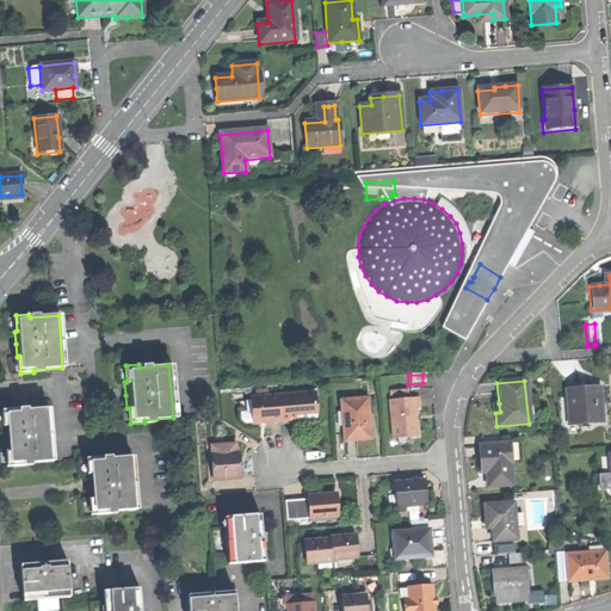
[(566,425),(600,423),(598,388),(585,389),(575,390),(576,394),(563,394),(566,425)]
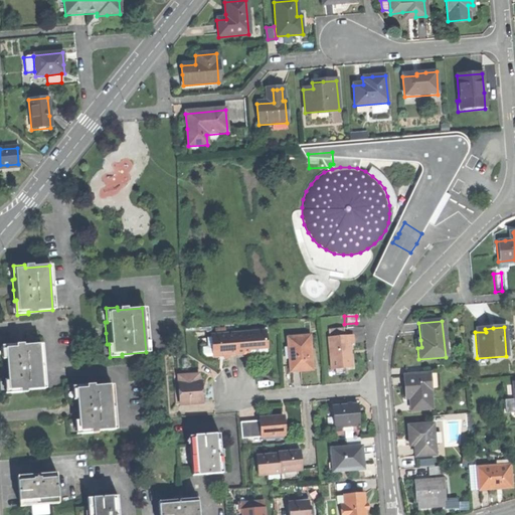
[(233,355),(247,354),(247,350),(265,349),(263,332),(231,335),(233,355)]
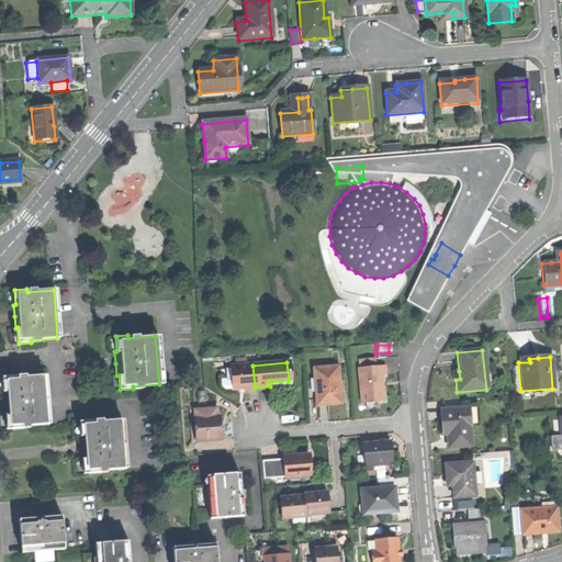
[(242,389),(255,388),(253,366),(227,368),(229,390),(242,389)]
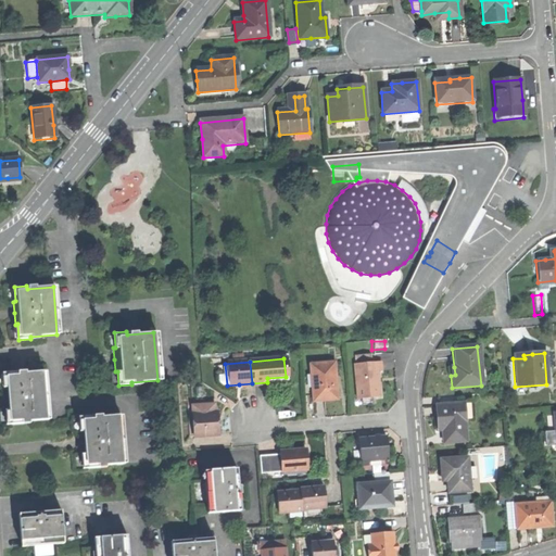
[(324,402),(336,401),(331,362),(307,364),(311,403),(324,402)]
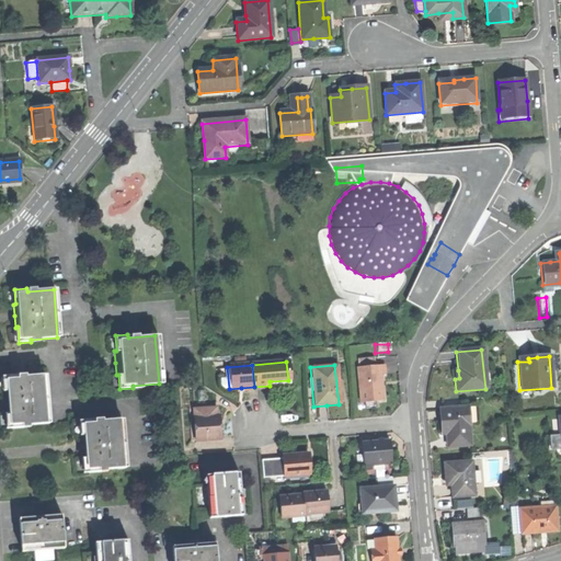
[(357,402),(380,401),(379,389),(379,376),(381,376),(381,368),(373,369),(373,367),(355,368),(357,402)]
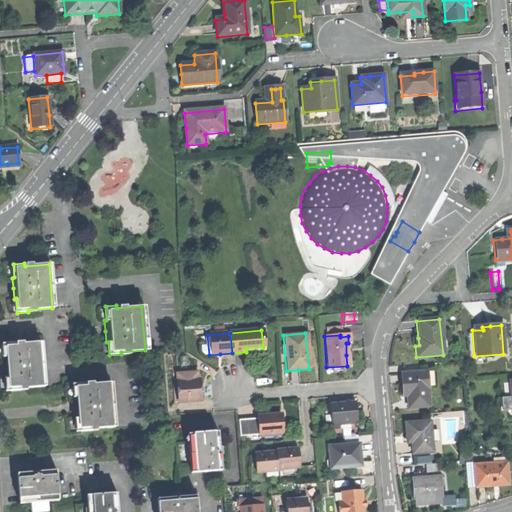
[(264,356),(263,347),(246,348),(246,352),(246,357),(255,357),(264,356)]
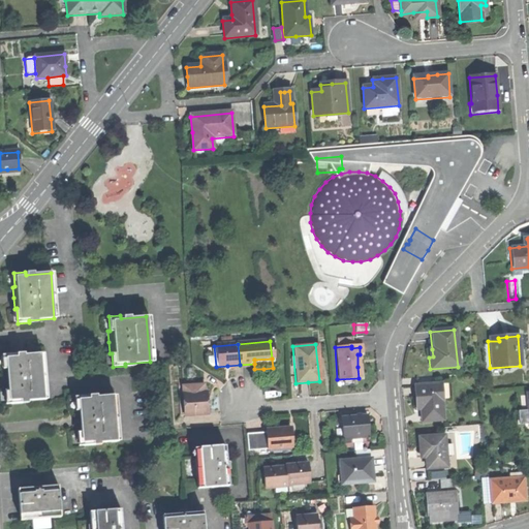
[(7,384),(9,404),(21,403),(21,401),(44,399),(41,362),(18,364),(17,362),(5,363),(7,384)]
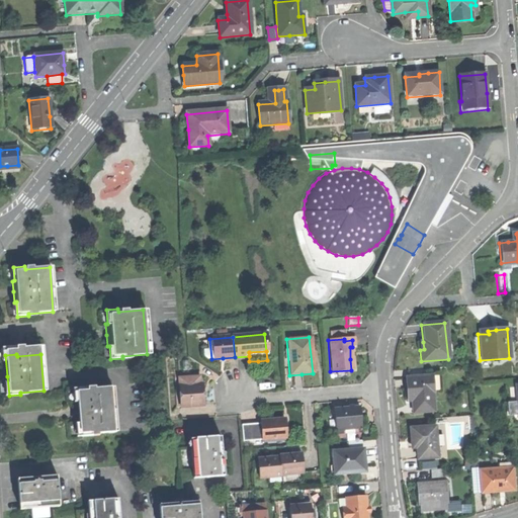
[(176,378),(177,386),(195,384),(198,384),(198,376),(176,378)]
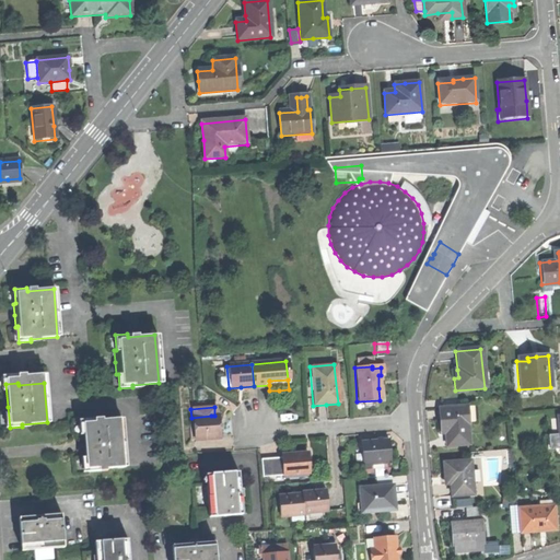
[(465,408),(438,409),(439,421),(442,421),(443,431),(443,446),(467,445),(465,408)]
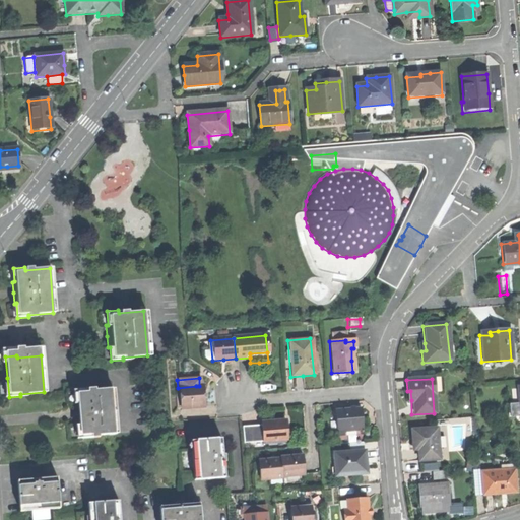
[(179,409),(201,408),(200,398),(197,398),(196,386),(178,388),(179,409)]
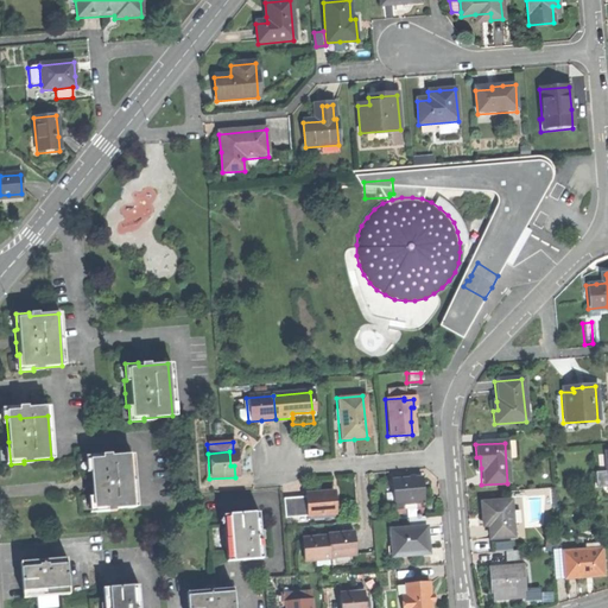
[(92,486),(93,513),(108,512),(108,510),(134,507),(131,456),(103,457),(103,455),(89,456),(92,486)]
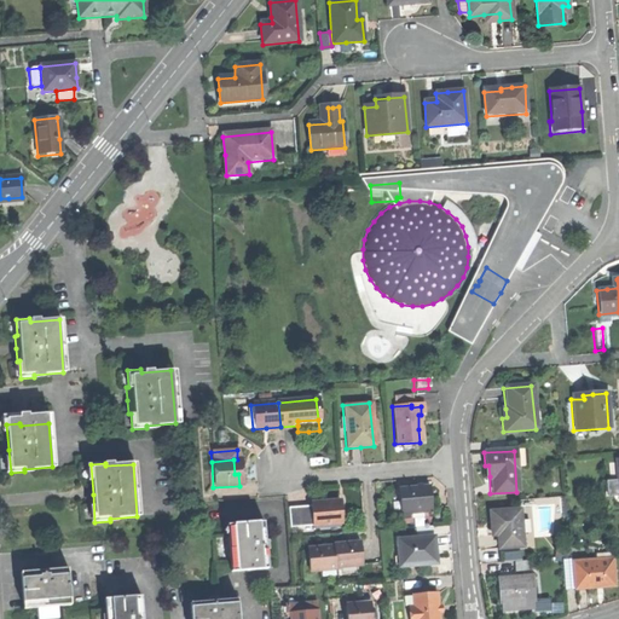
[(606,498),(618,498),(618,482),(605,482),(606,498)]
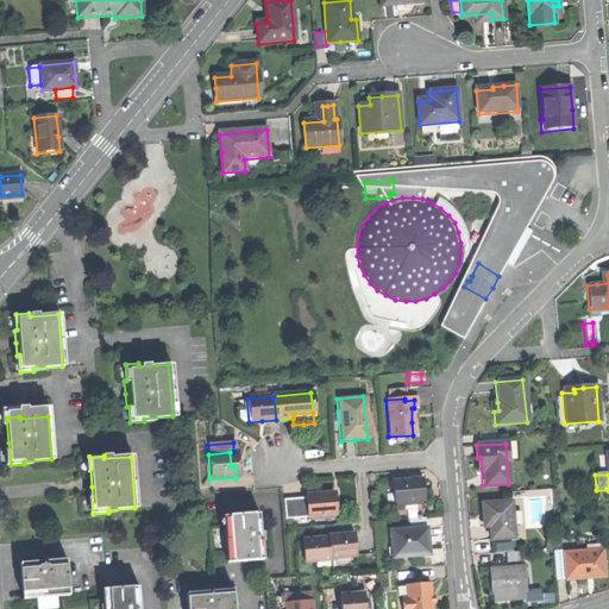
[(396,494),(396,504),(422,502),(422,491),(421,479),(390,482),(391,494),(396,494)]
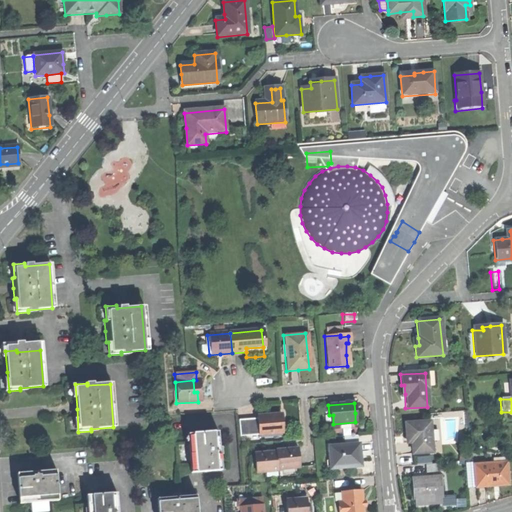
[(251,436),(281,433),(279,415),(267,416),(256,417),(256,419),(250,420),(251,436)]
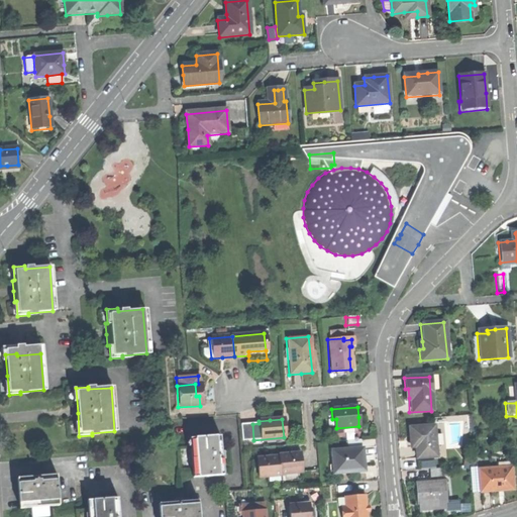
[(240,441),(253,440),(252,424),(239,425),(240,441)]
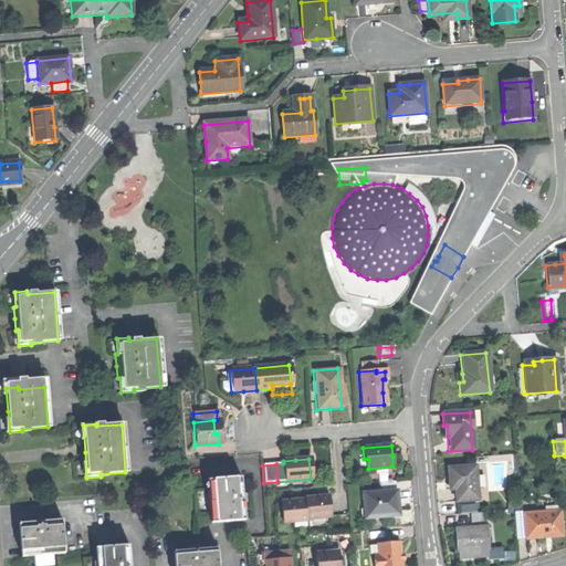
[(453,503),(475,501),(474,468),(446,469),(446,482),(452,482),(452,492),(453,503)]
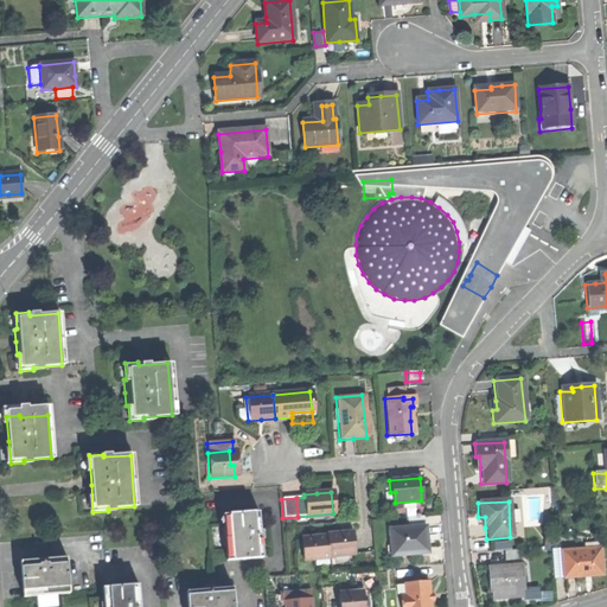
[(221,516),(224,562),(242,561),(260,560),(256,513),(221,516)]
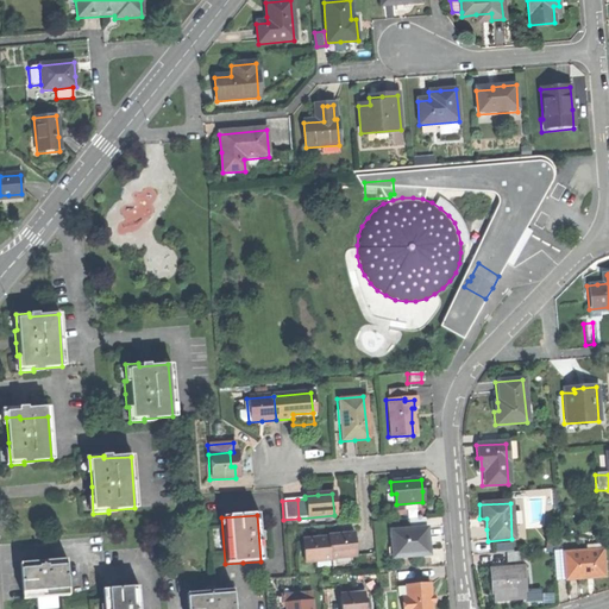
[(408,520),(409,529),(425,528),(425,519),(408,520)]
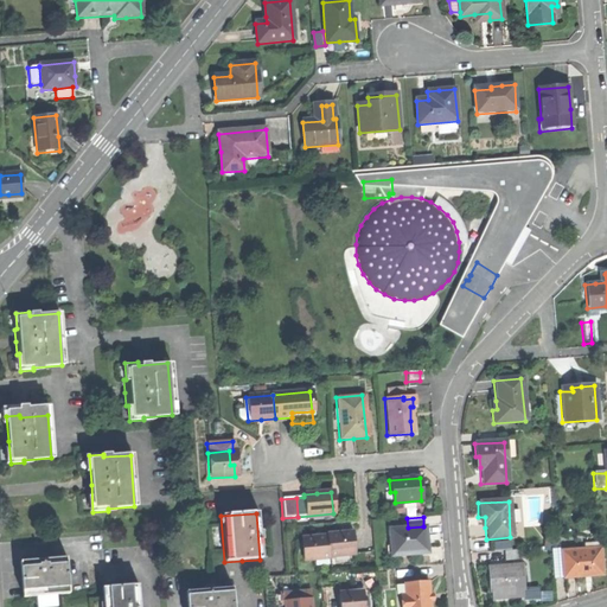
[(391,557),(427,555),(426,542),(423,526),(408,528),(389,530),(390,547),(391,557)]
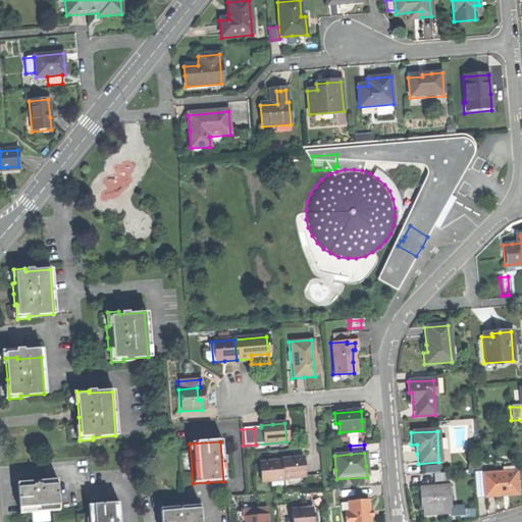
[(281,479),(304,477),(302,459),(293,460),(279,461),(279,462),(271,463),(265,464),(266,482),(281,481),(281,479)]
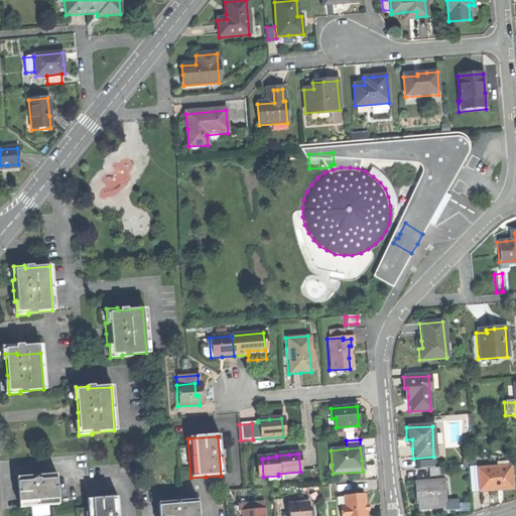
[(493,490),(510,489),(508,467),(476,470),(477,492),(493,490)]
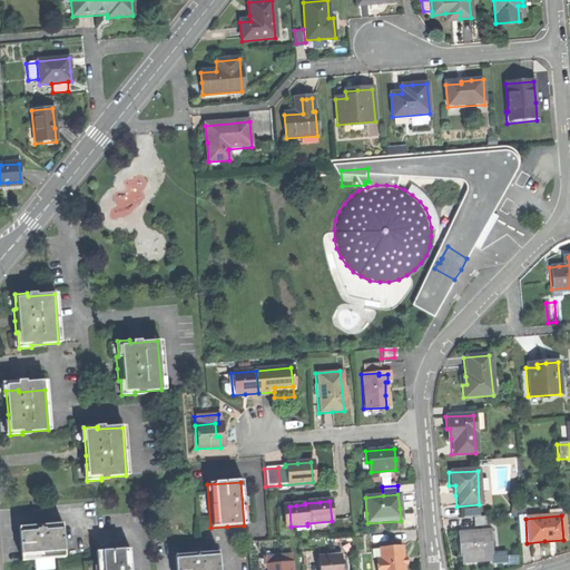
[(518,543),(527,543),(526,519),(516,519),(518,543)]
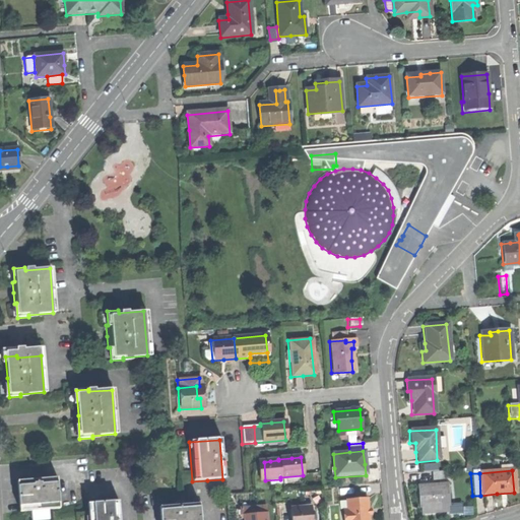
[(18,512),(58,509),(56,478),(16,481),(17,497),(18,512)]
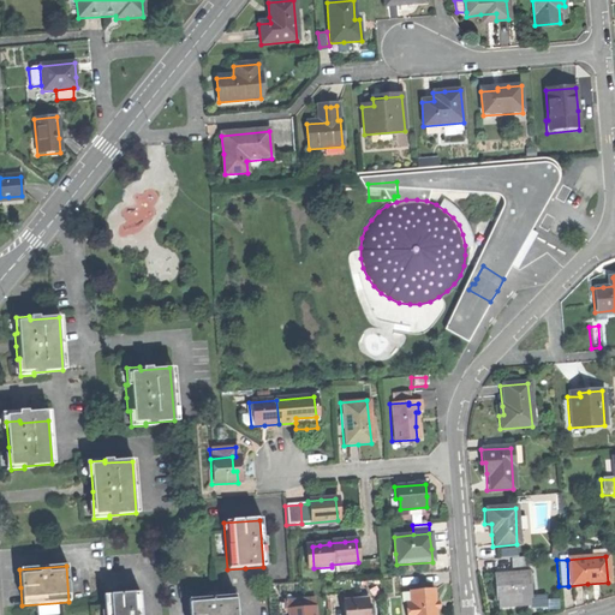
[(511,601),(527,599),(525,573),(508,574),(508,568),(491,569),(494,602),(511,601)]
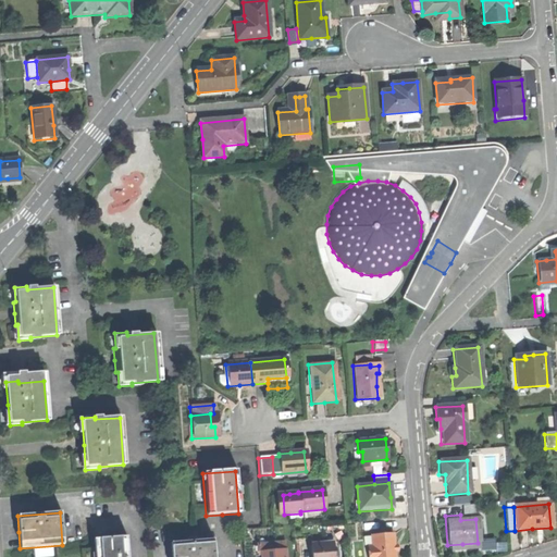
[(367,556),(393,556),(393,549),(391,535),(369,537),(370,546),(366,547),(367,556)]
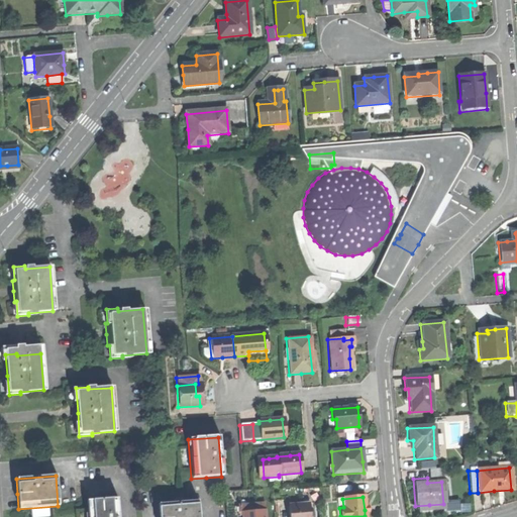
[(117,516),(116,498),(85,501),(86,516),(117,516)]
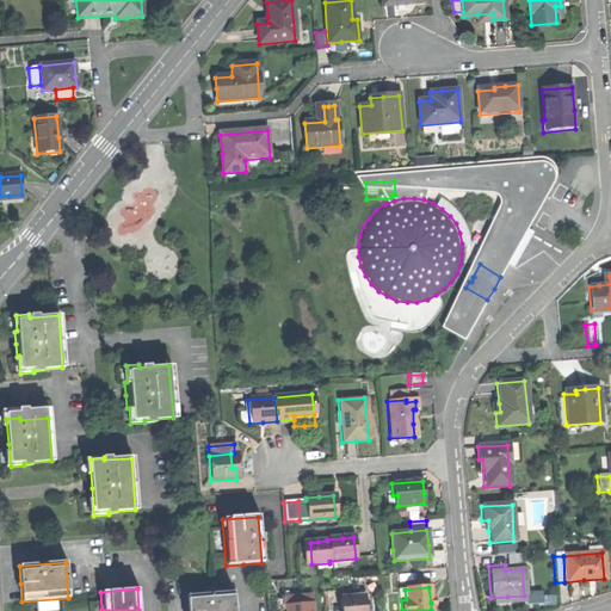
[(233,610),(232,592),(186,596),(186,610),(233,610)]
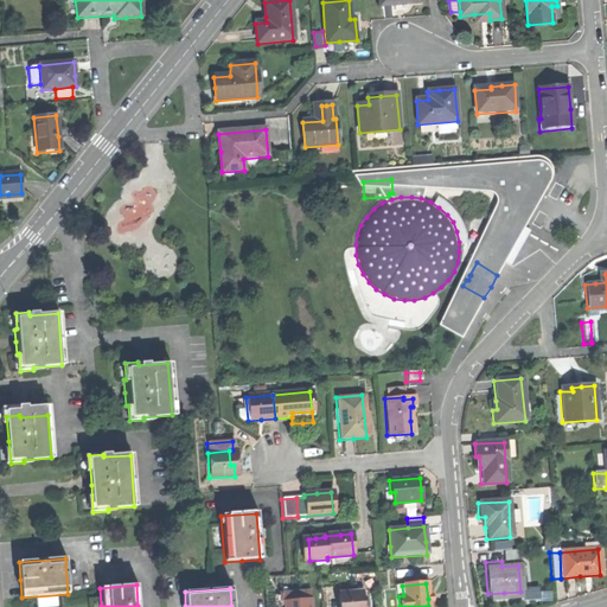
[(362,606),(360,590),(338,593),(338,606),(362,606)]
